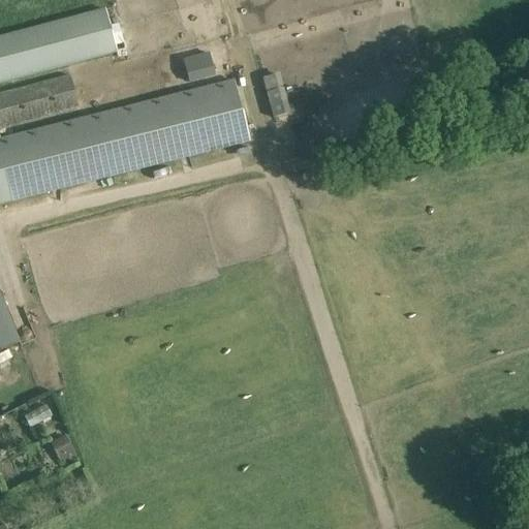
[(118,53),(105,8),(0,35),(0,207),(252,142),(236,79),(83,119),(0,138),(0,130),(80,111),(69,75),(0,94),(0,84),(68,66),(118,53)]
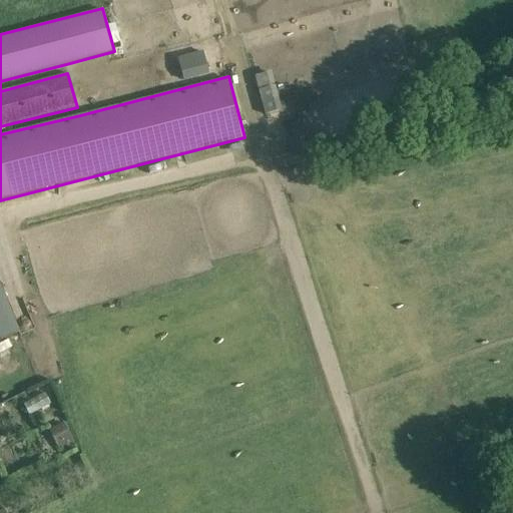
[(177,58),(183,80),(206,73),(201,52),(177,58)]
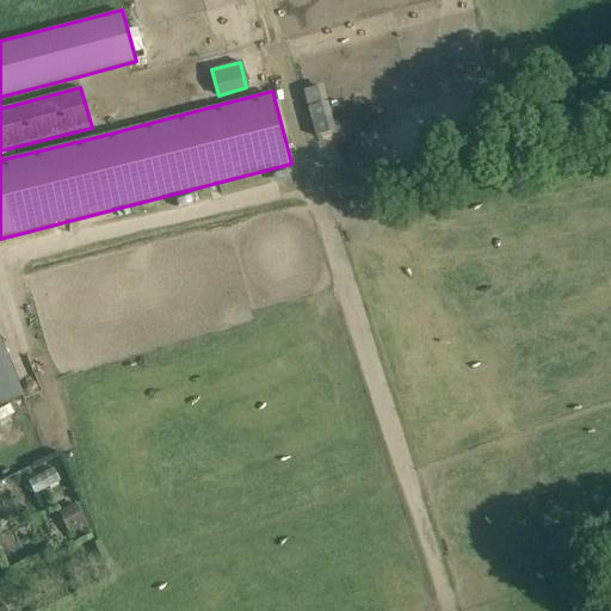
[(309,119),(329,116),(323,85),(303,90),(309,119)]
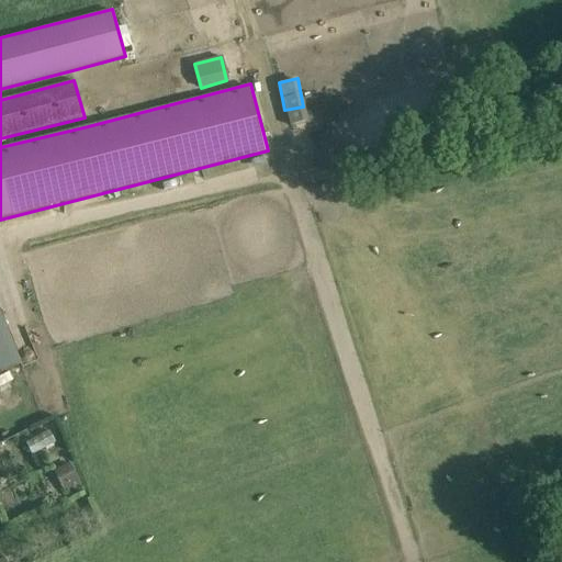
[(0,373),(19,367),(0,322),(0,373)]
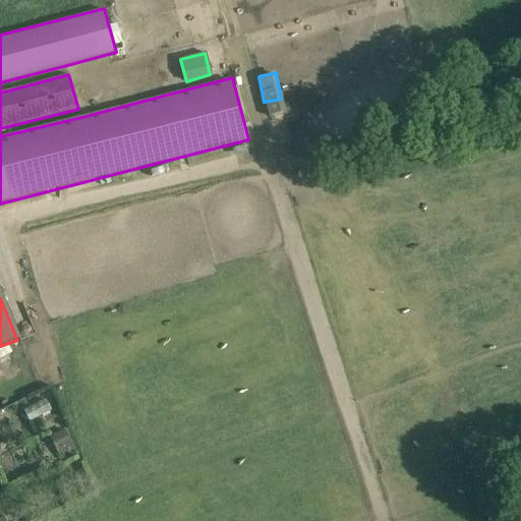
[(0,381),(17,366),(3,349),(0,351),(0,381)]
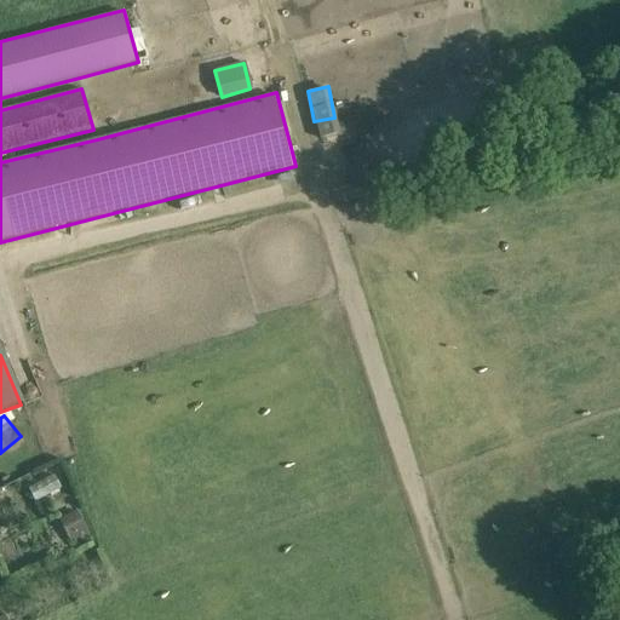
[(29,503),(63,489),(53,464),(19,478),(29,503)]
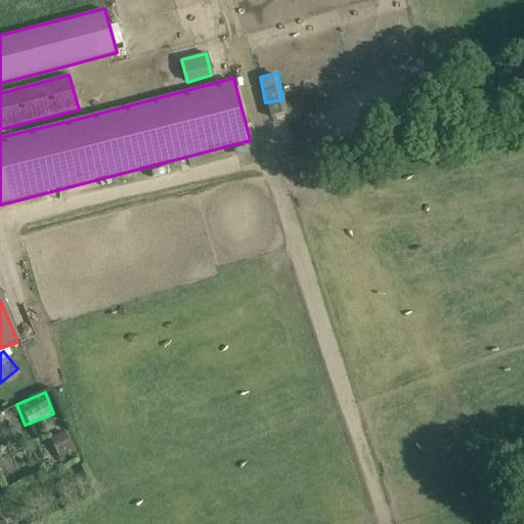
[(64,432),(50,439),(59,460),(75,452),(64,432)]
